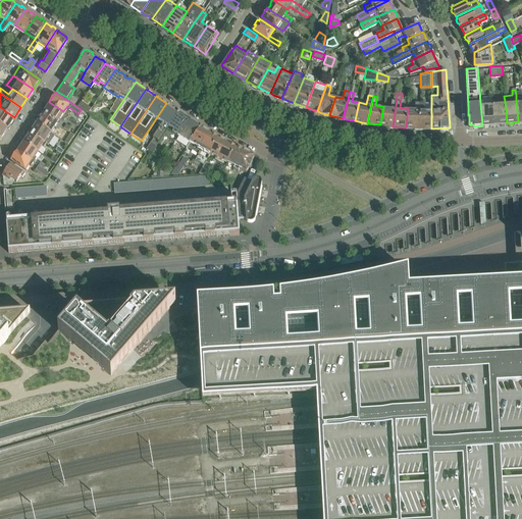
[(81,99),(77,104),(88,111),(91,106),(81,99)]
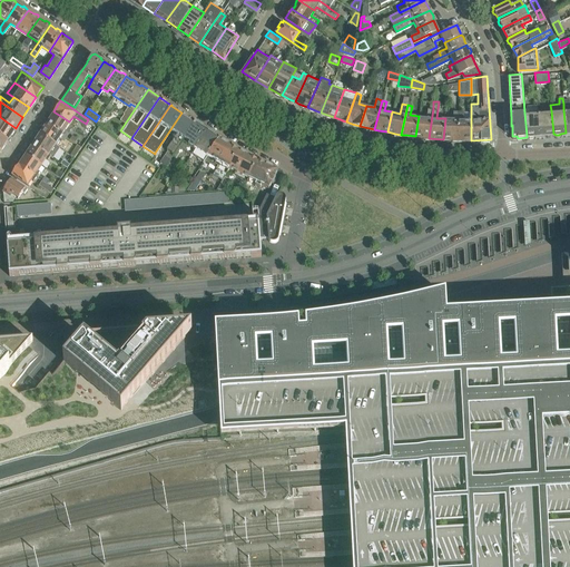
[(429,138),(433,108),(428,108),(426,117),(419,116),(415,136),(423,137),(429,138)]
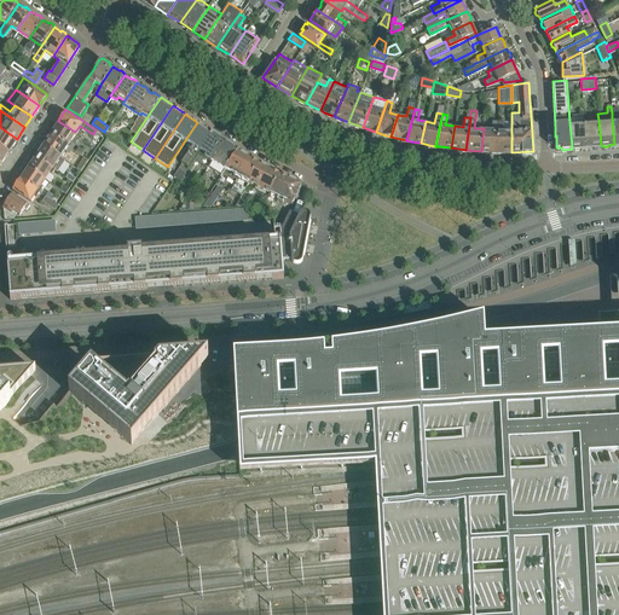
[(484,128),(481,151),(497,151),(497,120),(492,119),(492,122),(484,122),(484,128)]
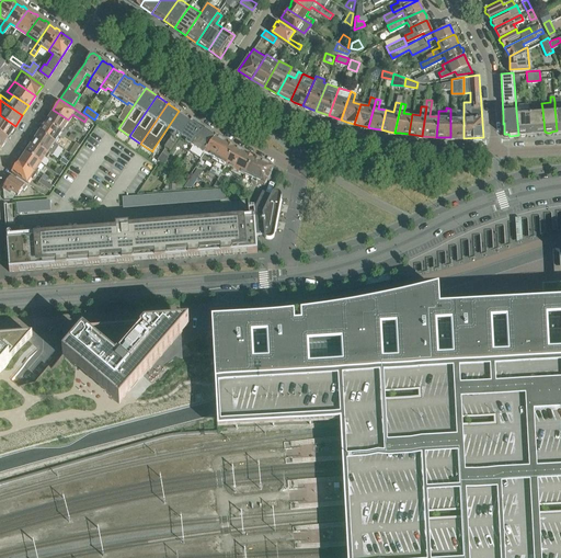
[(450,109),(450,137),(464,138),(464,109),(450,109)]
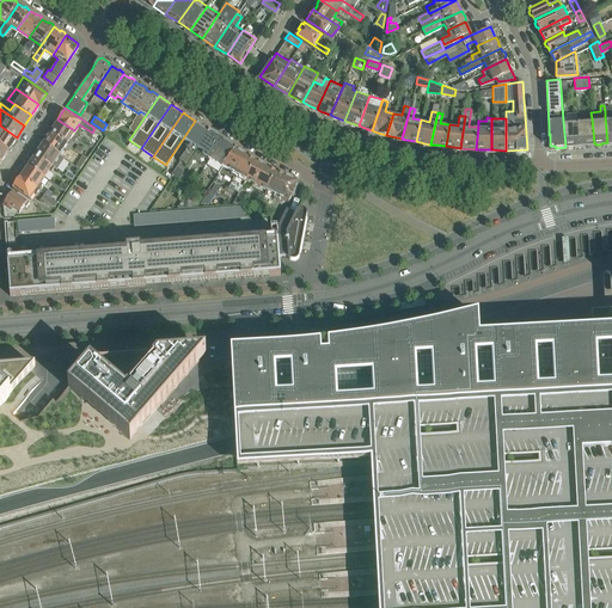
[(594,143),(592,118),(577,120),(580,145),(586,145),(587,145),(591,145),(592,143),(594,143)]
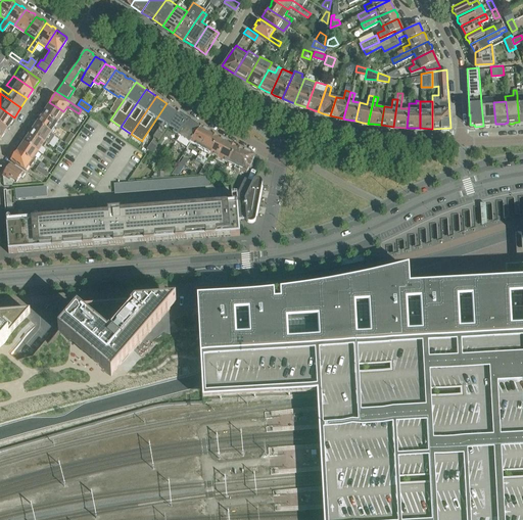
[(57,122),(63,111),(49,102),(42,111),(57,122)]
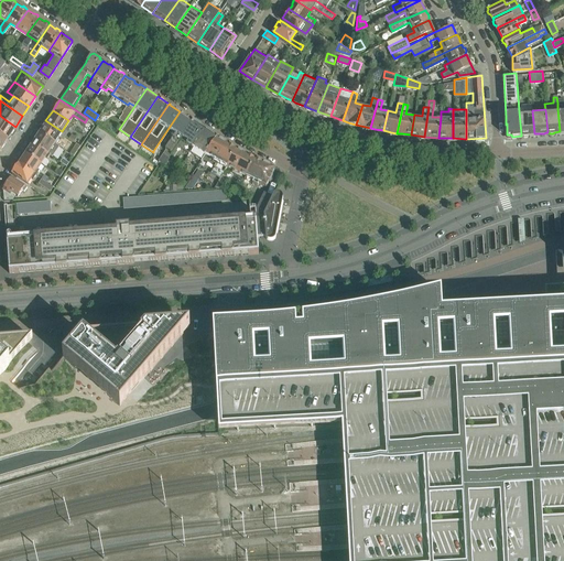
[(534,133),(532,110),(519,111),(521,135),(522,135),(523,136),(527,135),(528,133),(534,133)]
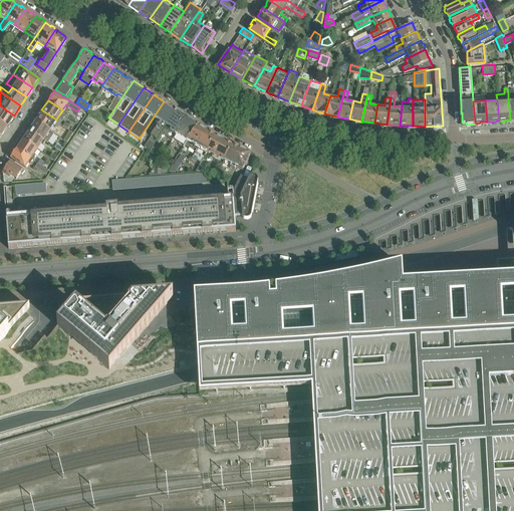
[(151,145),(162,128),(176,108),(164,101),(140,138),(151,145)]
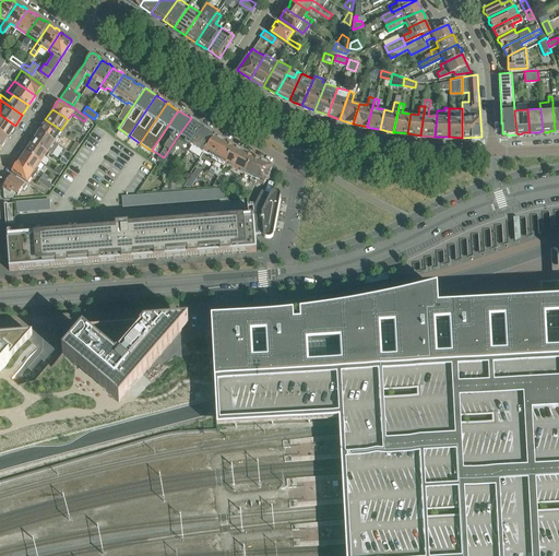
[(0,130),(8,135),(15,126),(0,115),(0,130)]
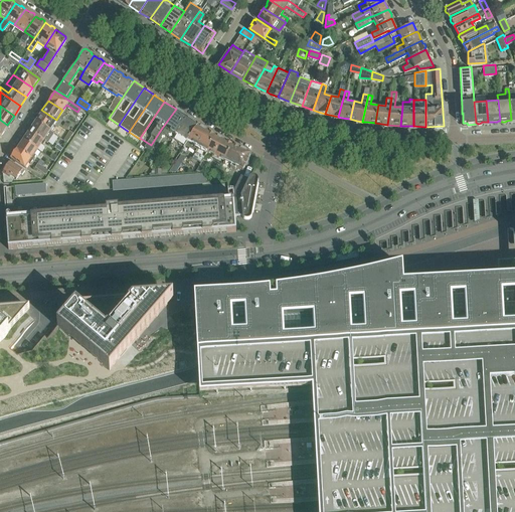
[(173,135),(186,116),(183,114),(176,109),(162,128),(163,128),(162,130),(173,138),(174,136),(173,135)]
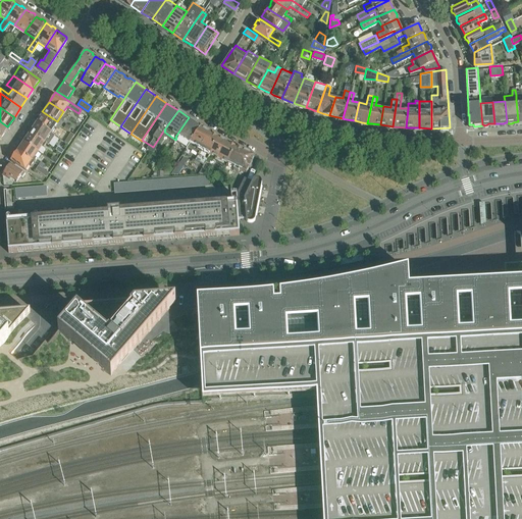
[(57,121),(42,111),(36,120),(51,131),(57,121)]
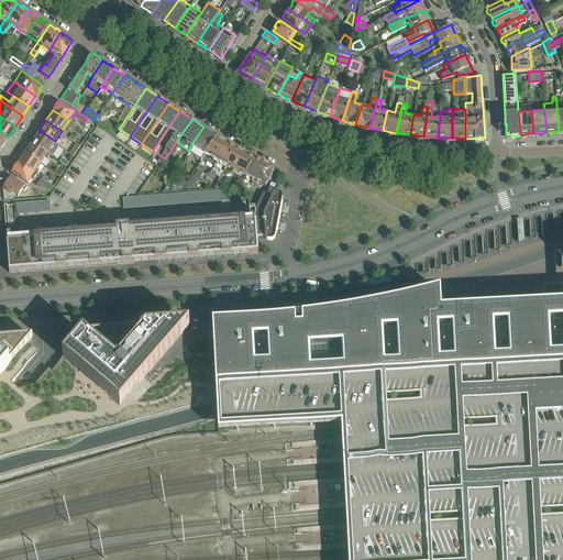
[(201,156),(217,135),(203,127),(189,147),(190,149),(189,151),(201,157),(201,156)]
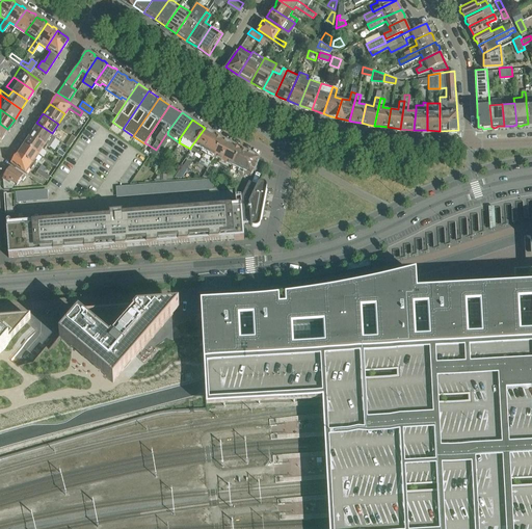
[(36,123),(30,132),(45,142),(49,146),(55,135),(52,133),(36,123)]
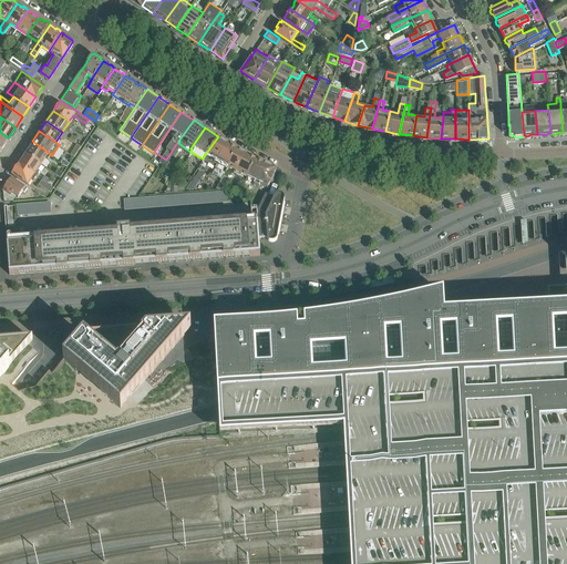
[(227,165),(236,147),(235,146),(232,144),(230,144),(229,144),(219,137),(218,136),(203,157),(225,171),(227,166),(227,165)]
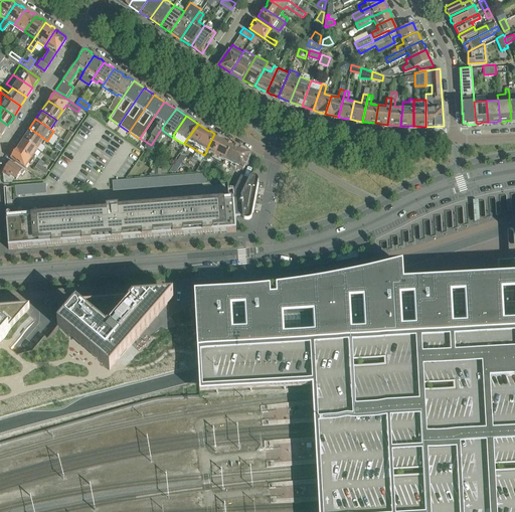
[(43,138),(29,128),(23,138),(37,147),(43,138)]
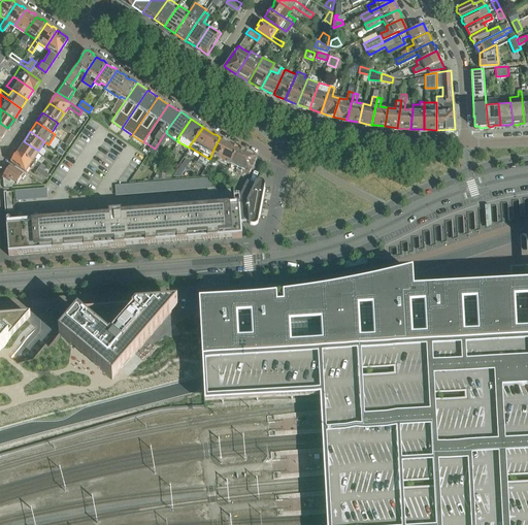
[(72,132),(66,141),(69,143),(72,138),(75,134),(72,132)]
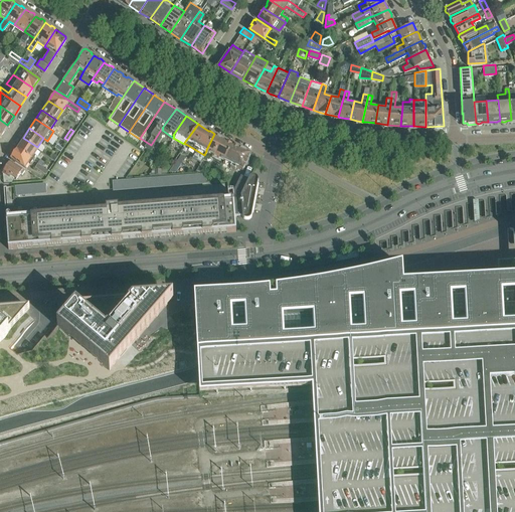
[(223,162),(231,144),(231,143),(231,142),(227,141),(226,141),(215,134),(214,135),(214,134),(206,150),(206,151),(211,153),(209,155),(215,158),(223,162)]
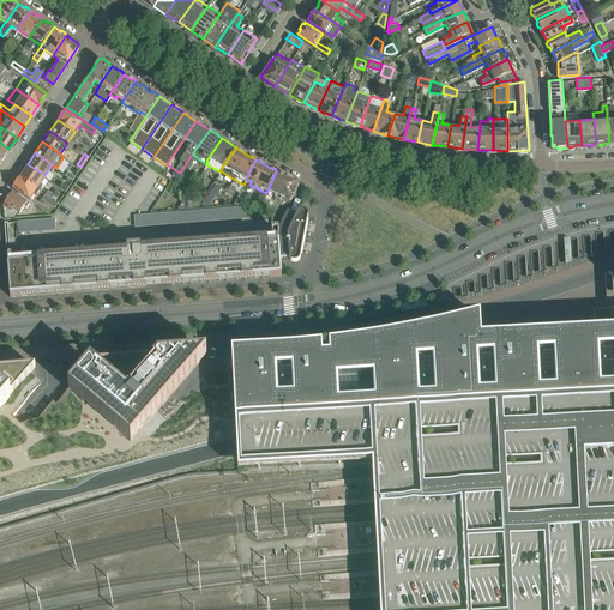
[(44,175),(28,164),(19,175),(38,188),(42,183),(40,182),(44,175)]
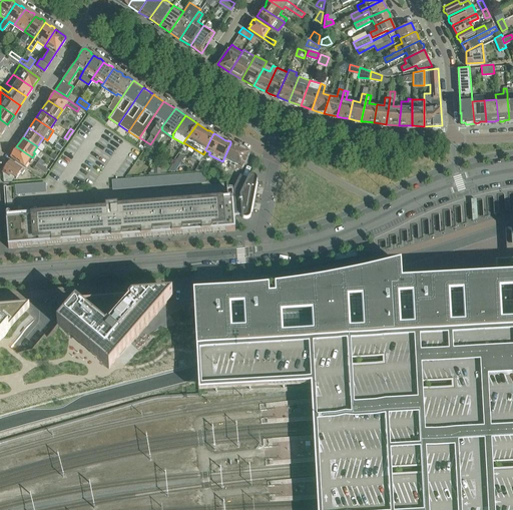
[(246,157),(249,151),(242,148),(238,146),(237,146),(237,145),(233,143),(232,143),(230,143),(222,161),(225,163),(234,167),(235,164),(241,167),(244,162),(245,163),(247,157),(246,157)]
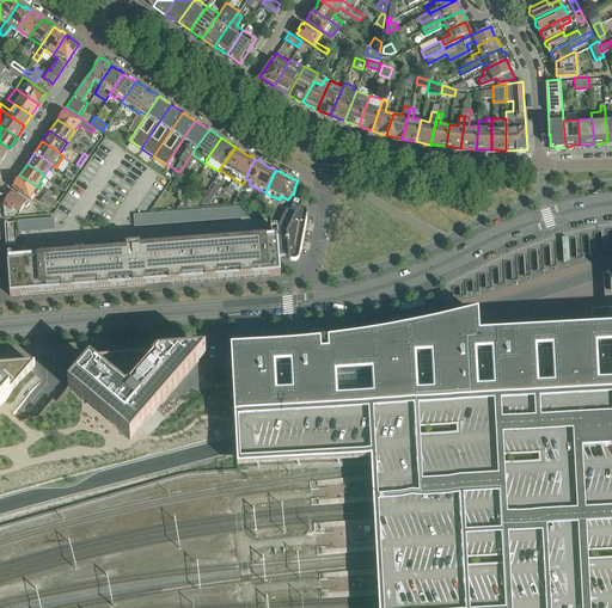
[(38,188),(19,174),(12,185),(29,197),(34,190),(36,191),(38,188)]
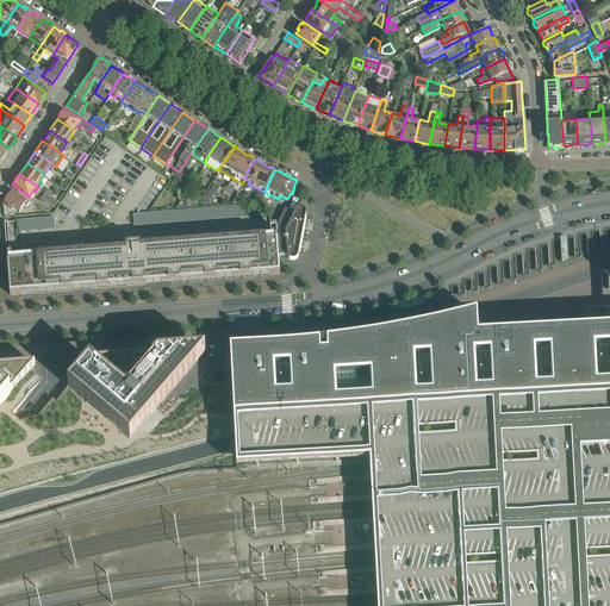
[(240,202),(247,191),(240,187),(232,199),(240,202)]
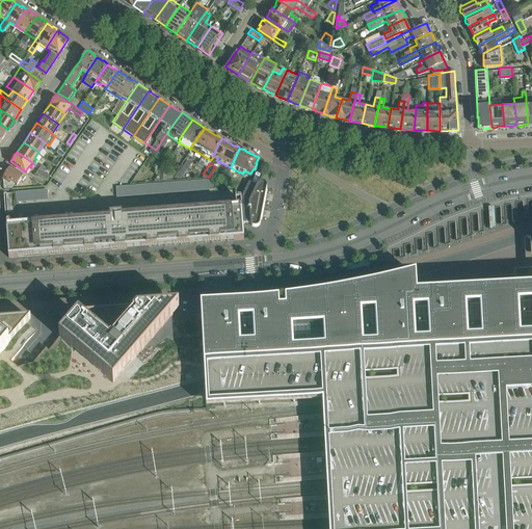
[(11,164),(2,176),(3,176),(3,183),(4,187),(11,186),(14,184),(15,182),(17,183),(21,177),(23,178),(26,174),(20,169),(11,164)]
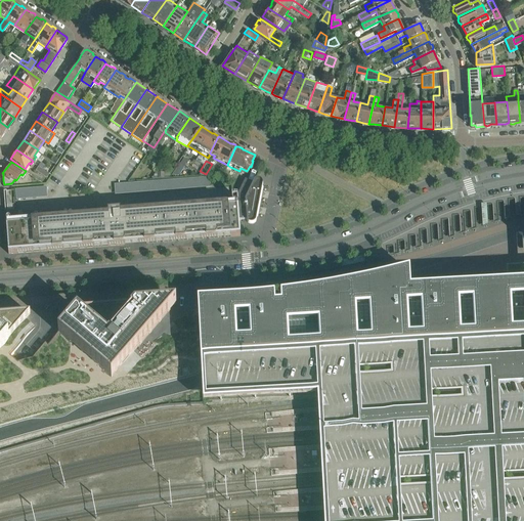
[(49,171),(43,167),(39,164),(36,168),(45,174),(47,174),(49,171)]
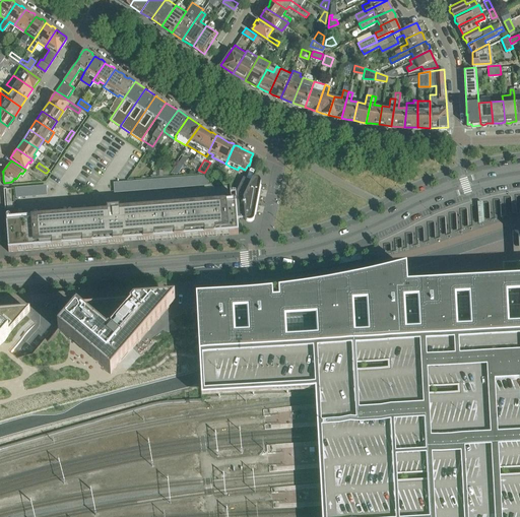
[(13,221),(6,221),(8,249),(33,248),(33,247),(33,242),(46,241),(47,246),(46,246),(46,247),(63,245),(63,244),(63,240),(76,239),(77,243),(76,243),(76,244),(93,243),(93,242),(92,238),(107,237),(107,241),(107,242),(122,241),(136,240),(145,239),(155,238),(155,237),(160,237),(160,238),(171,237),(171,236),(176,236),(176,237),(186,236),(186,235),(191,234),(191,235),(201,235),(201,234),(206,233),(206,234),(216,234),(216,233),(221,232),(221,233),(235,232),(239,232),(238,222),(237,215),(245,215),(246,217),(247,218),(248,219),(250,219),(252,218),(253,217),(254,216),(260,181),(260,179),(260,178),(259,177),(257,176),(256,175),(255,176),(254,176),(253,176),(253,177),(252,177),(252,178),(251,179),(243,176),(235,192),(235,193),(235,194),(236,199),(236,203),(225,203),(144,210),(142,210),(134,210),(129,211),(120,211),(119,206),(107,207),(107,210),(107,211),(107,214),(95,214),(13,221)]
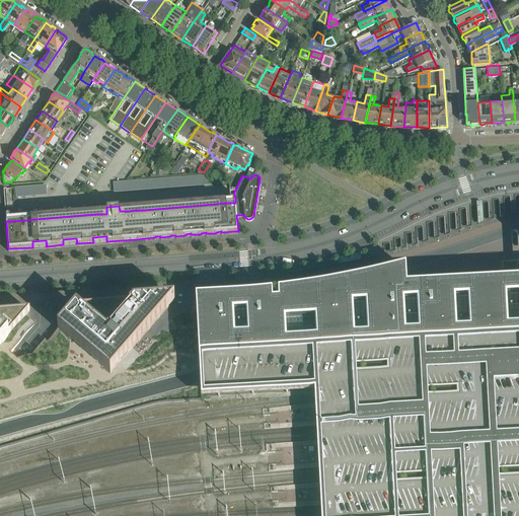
[(214,294),(196,295),(197,312),(199,361),(199,362),(200,381),(201,396),(314,389),(319,484),(320,515),(518,515),(518,185),(512,187),(503,189),(495,190),(486,193),(477,195),(468,197),(460,200),(451,203),(445,205),(440,207),(434,210),(428,212),(422,215),(418,217),(413,219),(409,222),(405,223),(402,224),(400,226),(397,227),(395,228),(393,229),(391,230),(388,231),(386,232),(384,233),(382,234),(384,238),(380,238),(380,252),(380,253),(381,272),(372,274),(363,276),(353,278),(344,280),(335,282),(329,283),(323,283),(318,284),(312,285),(307,286),(299,287),(290,288),(282,289),(274,290),(265,291),(258,291),(254,292),(230,293),(214,294)]
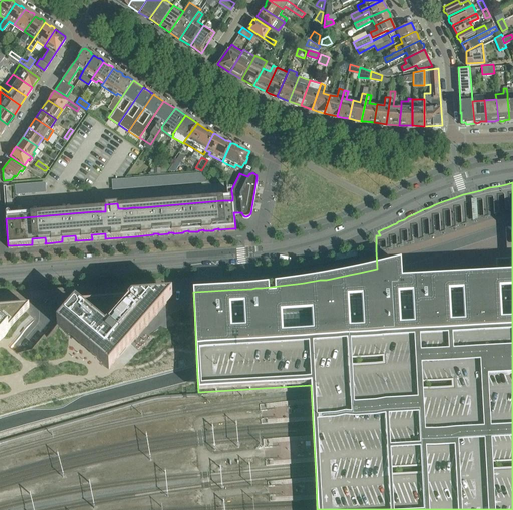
[(6,203),(5,203),(6,212),(12,211),(15,211),(16,211),(16,202),(15,203),(14,203),(7,204),(6,204),(6,203)]
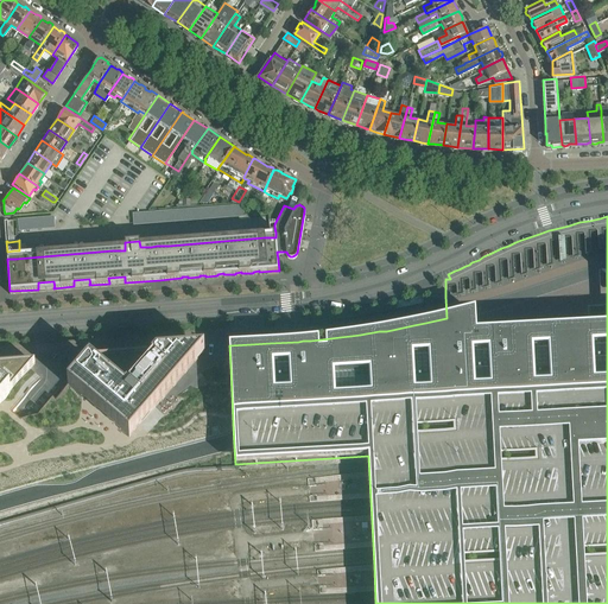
[(203,348),(89,356),(68,382),(128,436),(130,434),(203,348)]
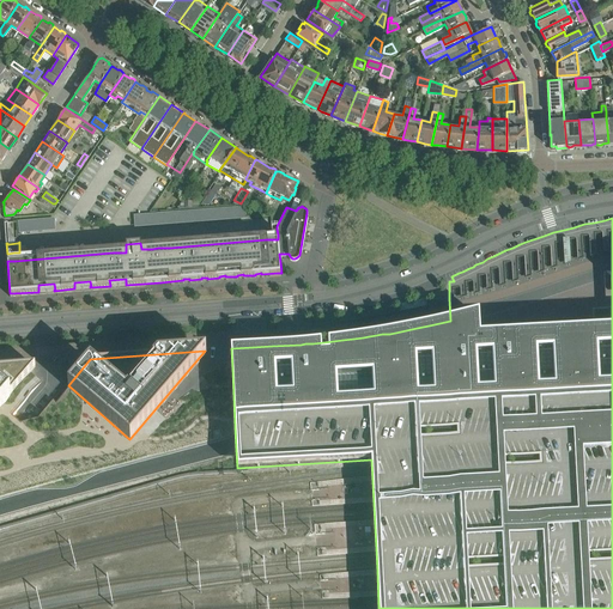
[(0,403),(34,364),(0,366),(0,403)]
